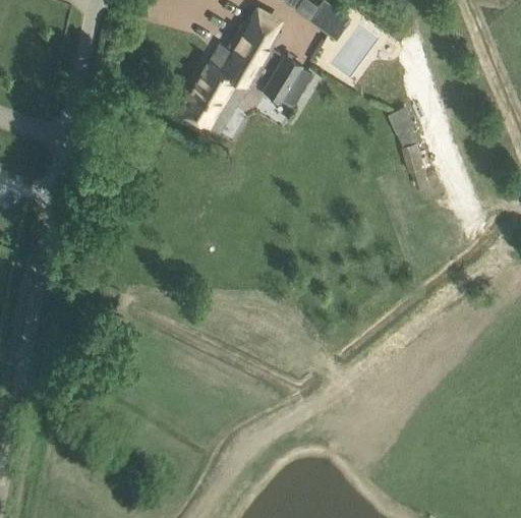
[(317,8),(308,20),(336,40),(350,19),(324,0),(317,8)]
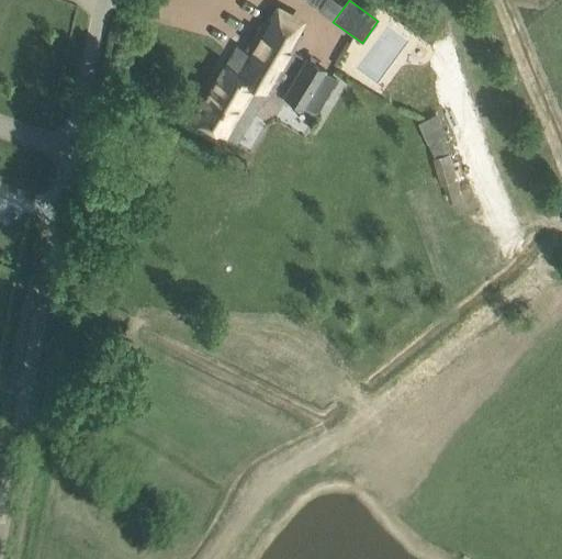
[(194,119),(227,138),(250,102),(258,107),(265,94),(269,97),(300,37),(267,18),(234,73),(226,67),(194,119)]
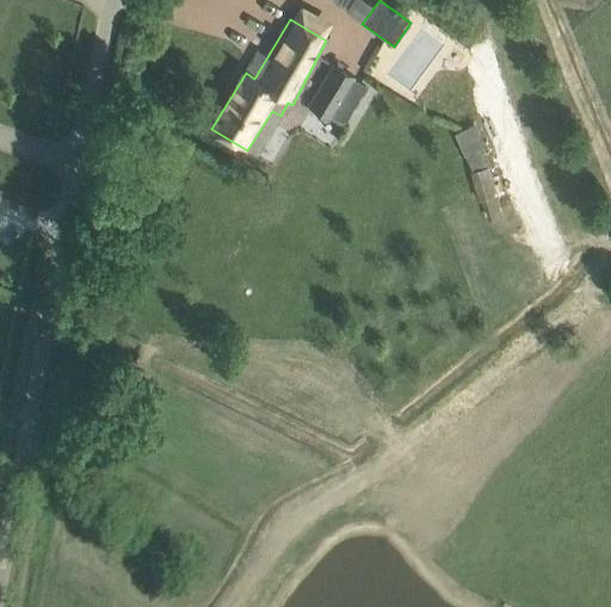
[(331,118),(345,127),(366,90),(334,70),(310,110),(329,122),(331,118)]
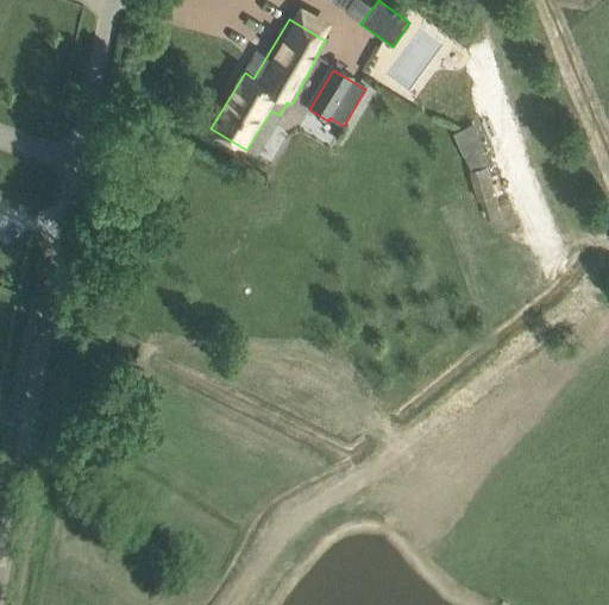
[(453,136),(468,165),(487,157),(472,126),(453,136)]
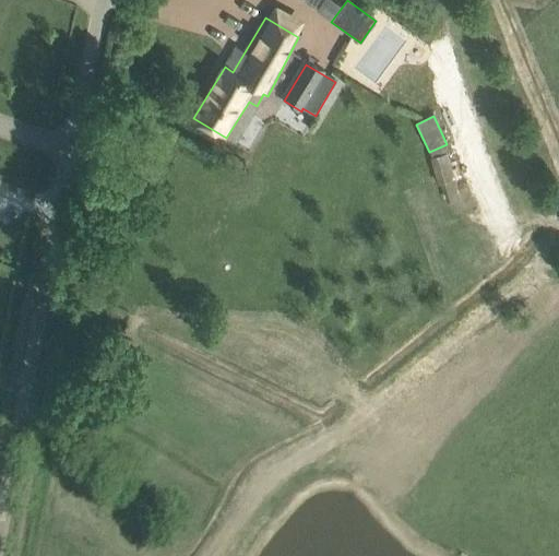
[(431,160),(444,204),(460,200),(447,155),(431,160)]
